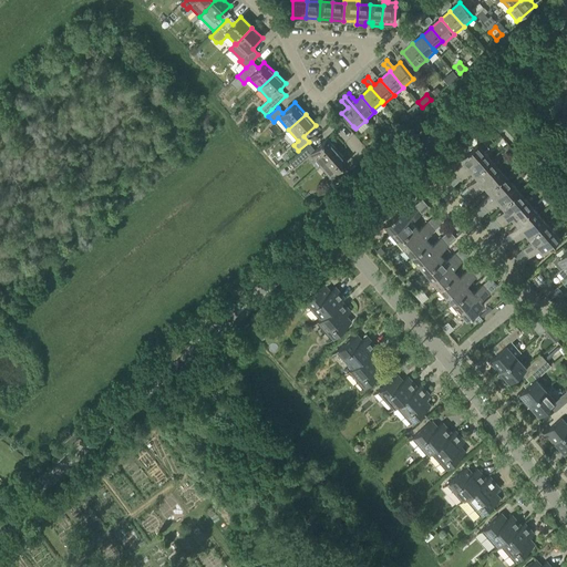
[(338,151),(327,138),(315,150),(310,144),(290,162),(296,167),(310,154),(320,166),(338,151)]
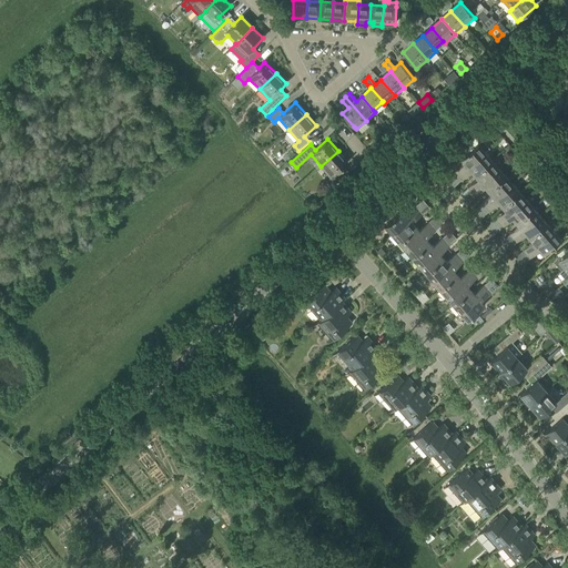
[(475,146),(470,142),(459,151),(464,156),(460,159),(464,163),(455,171),(458,175),(485,152),(478,144),(475,146)]
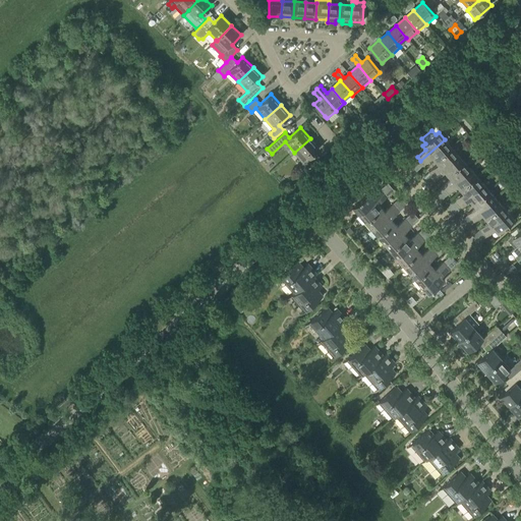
[(304,172),(313,164),(308,159),(320,149),(310,138),(294,153),(303,163),(299,167),(304,172)]
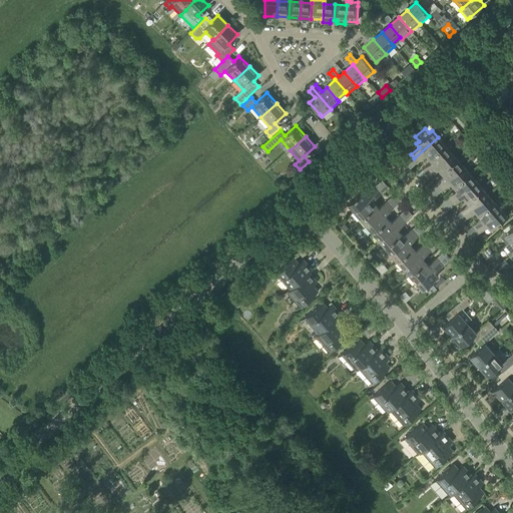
[(428,158),(444,144),(438,137),(414,158),(417,162),(426,154),(428,158)]
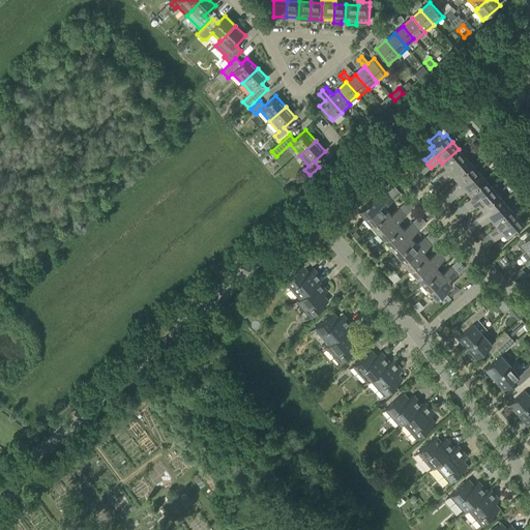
[(440,178),(466,156),(459,149),(442,164),(446,167),(437,175),(440,178)]
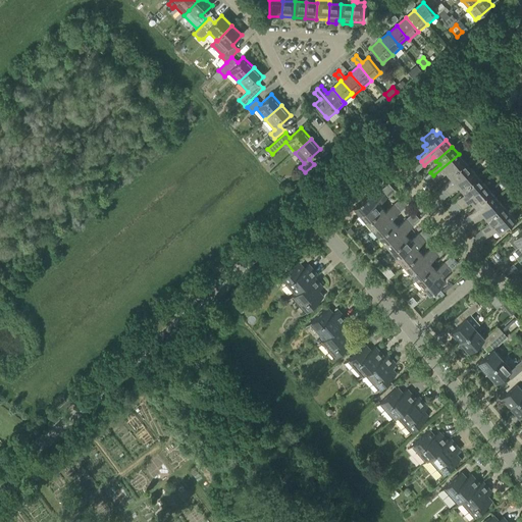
[(449,175),(465,161),(459,154),(433,175),(436,179),(446,172),(449,175)]
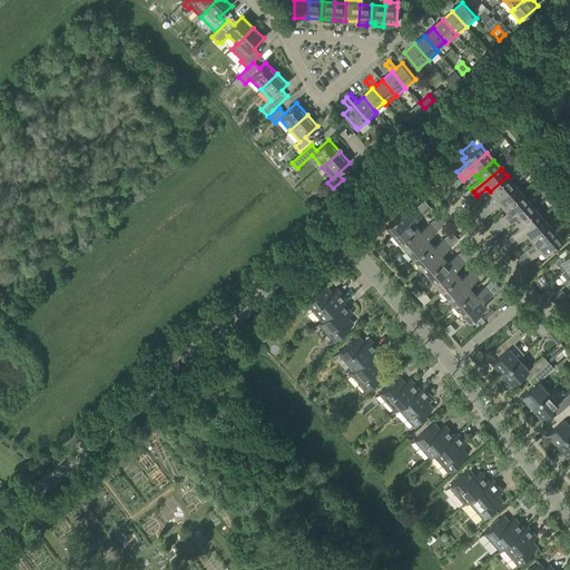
[(488,208),(514,185),(508,176),(490,192),(493,195),(484,204),(488,208)]
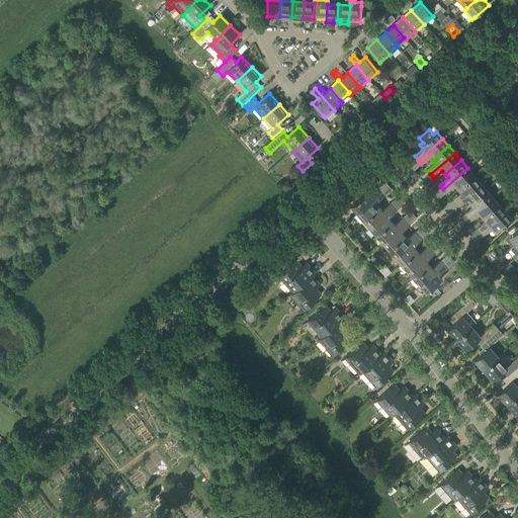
[(457,188),(473,174),(467,168),(443,189),(446,192),(454,185),(457,188)]
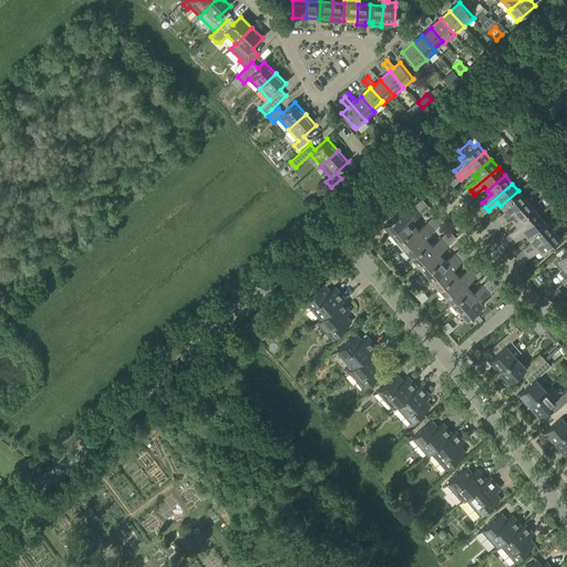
[(498,223),(525,199),(518,191),(501,206),(504,210),(495,218),(498,223)]
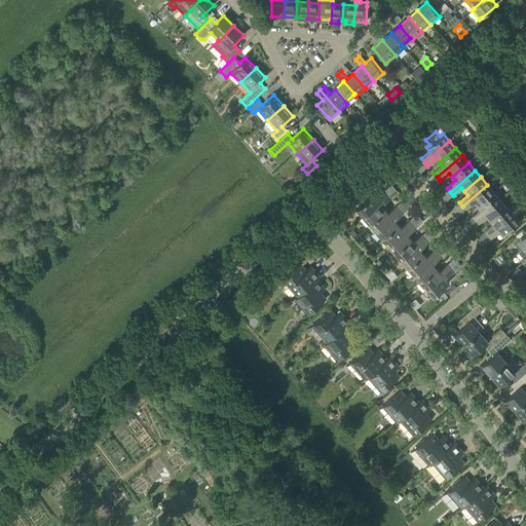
[(478,205),(493,192),(487,185),(462,207),(465,210),(475,202),(478,205)]
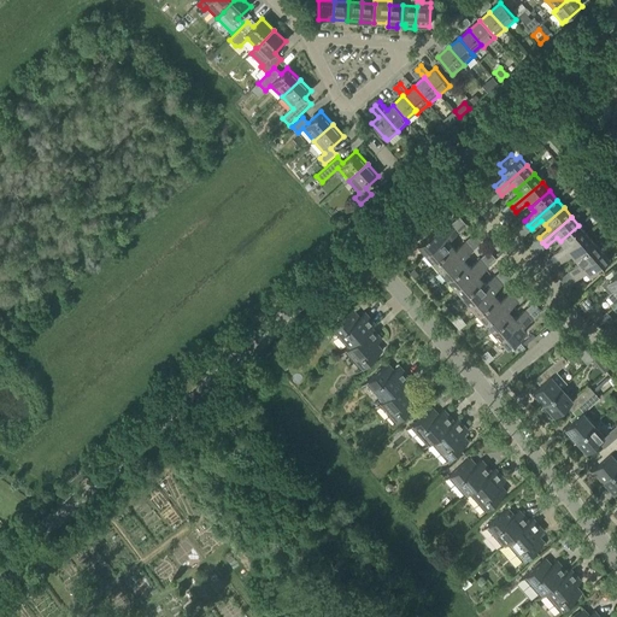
[(425,254),(454,229),(451,224),(441,233),(438,229),(418,245),(425,254)]
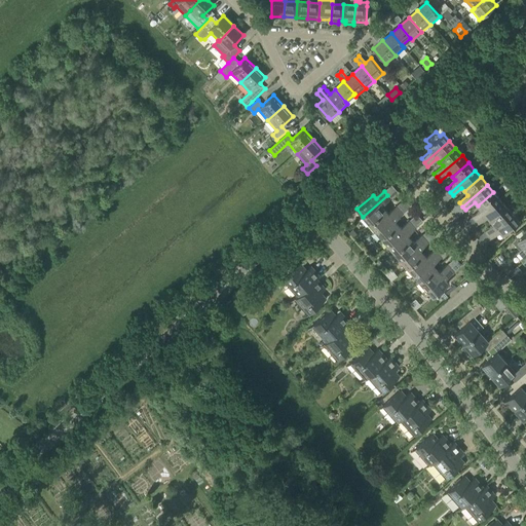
[(475,221),(500,199),(493,192),(478,205),(481,210),(472,217),(475,221)]
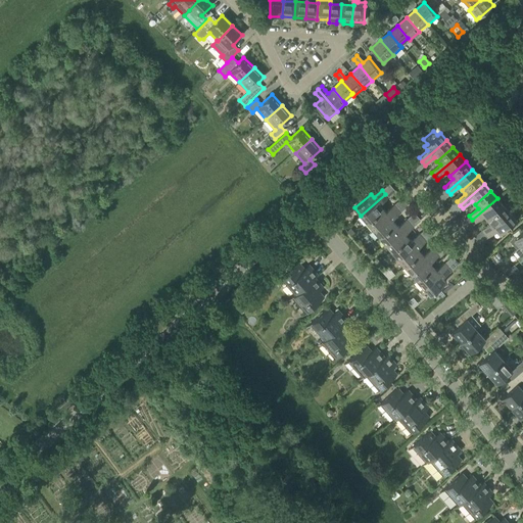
[(367,223),(383,208),(380,205),(388,197),(385,194),(361,216),(367,223)]
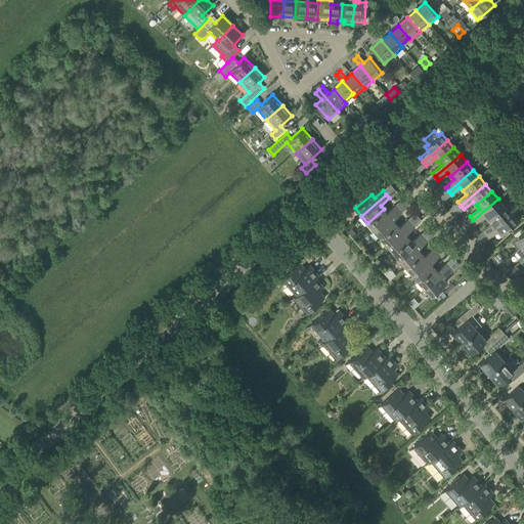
[(488,220),(505,206),(498,199),(473,220),(476,223),(485,216),(488,220)]
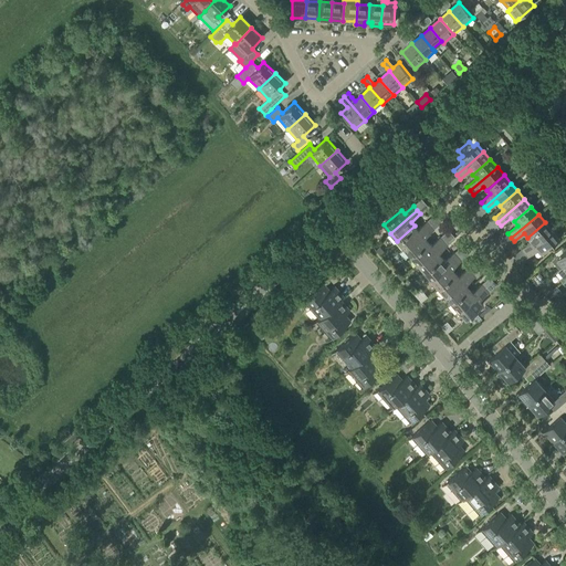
[(404,249),(431,226),(428,221),(418,230),(415,226),(397,241),(404,249)]
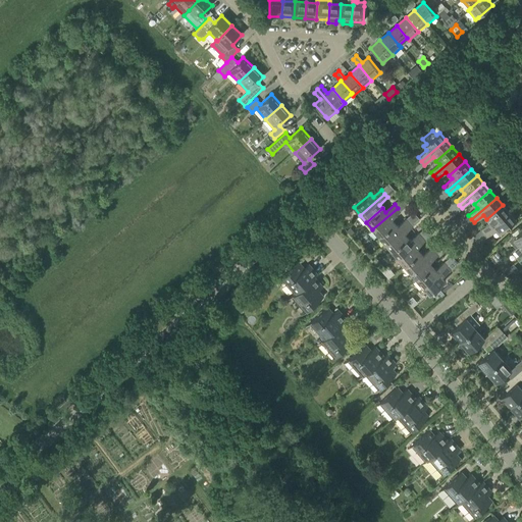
[(484,233),(509,212),(503,205),(486,219),(489,222),(481,229),(484,233)]
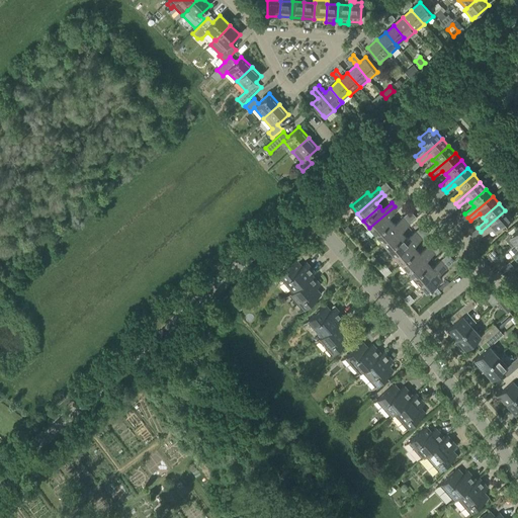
[(376,235),(392,221),(389,218),(398,210),(395,206),(369,228),(376,235)]
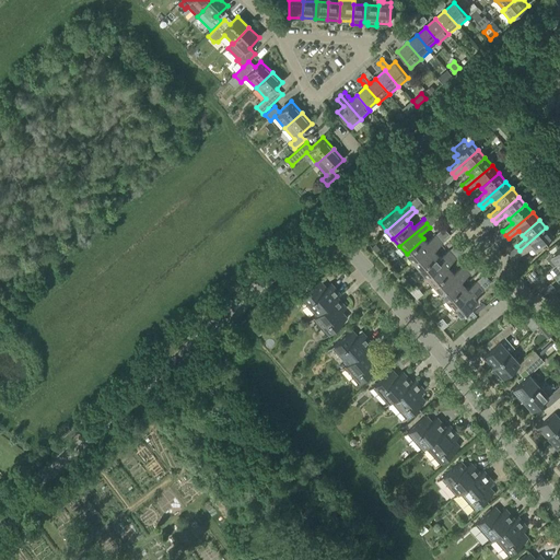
[(535,251),(552,235),(546,228),(520,251),(523,255),(532,246),(535,251)]
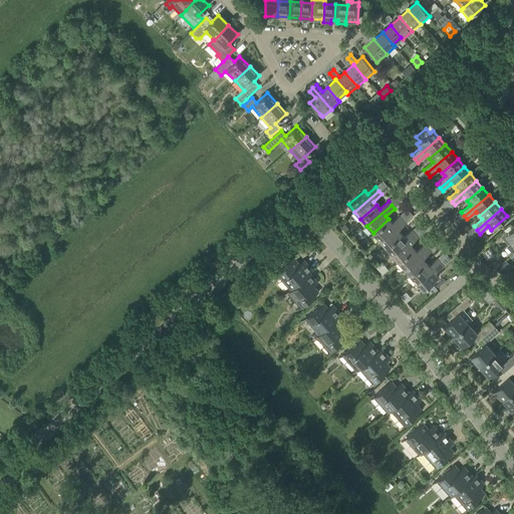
[(379,240),(404,219),(401,216),(392,223),(389,219),(373,233),(379,240)]
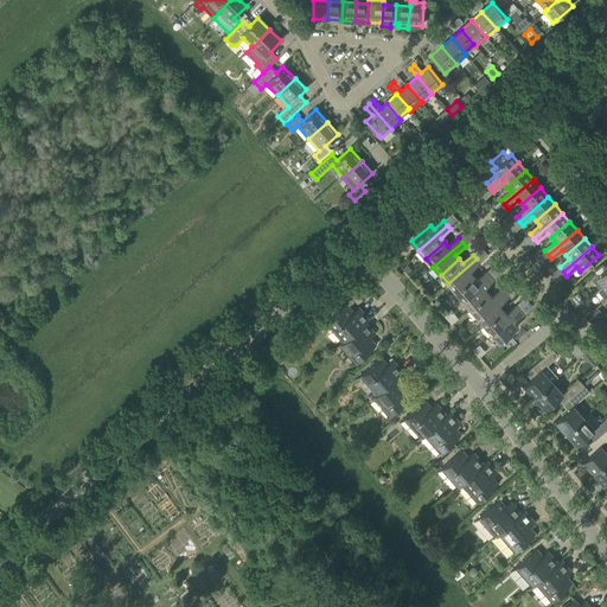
[(455,292),(474,275),(471,272),(480,263),(477,259),(448,283),(455,292)]
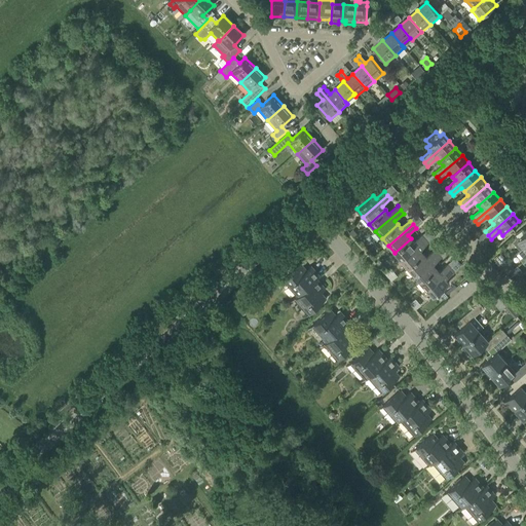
[(401,260),(425,238),(422,235),(414,242),(411,238),(395,253),(401,260)]
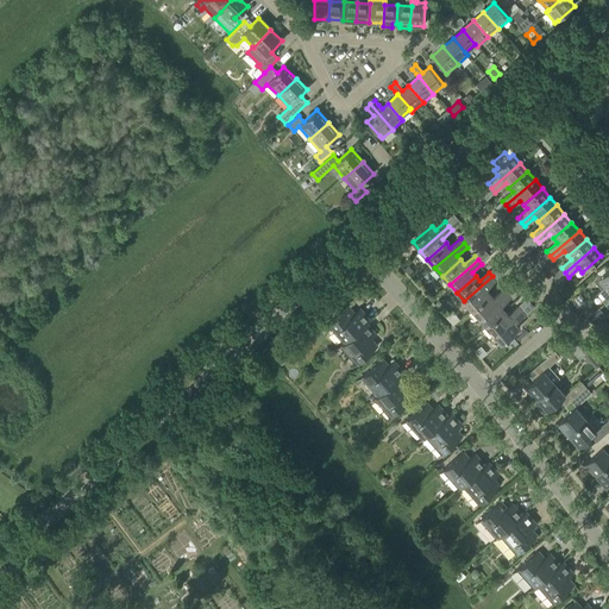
[(471,309),(490,294),(487,289),(496,281),(493,276),(464,301),(471,309)]
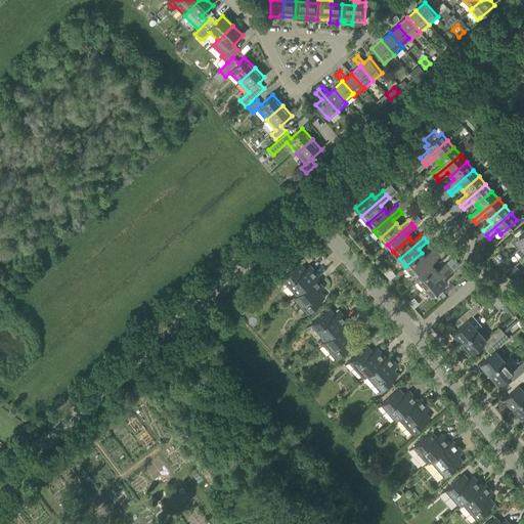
[(412,274),(437,253),(434,249),(425,256),(422,253),(405,266),(412,274)]
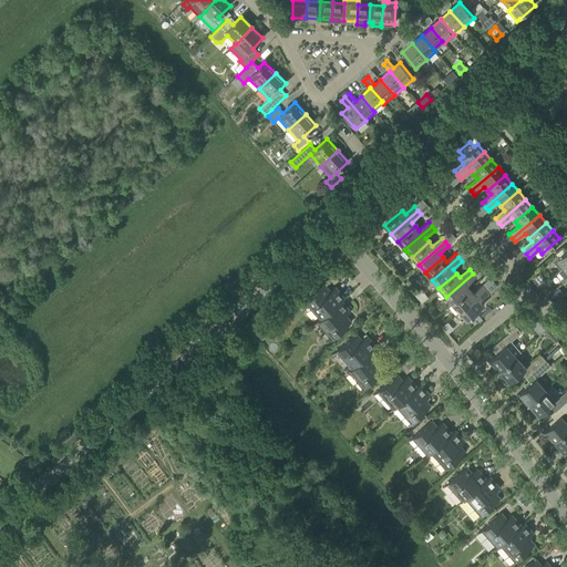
[(453,305),(470,289),(466,285),(476,277),(473,274),(446,297),(453,305)]
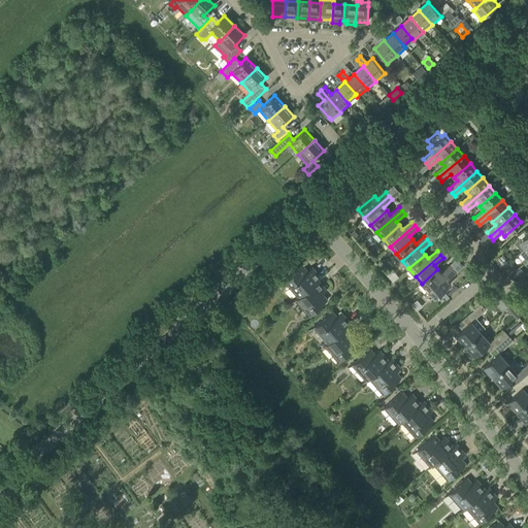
[(499,264),(505,258),(502,255),(496,261),(499,264)]
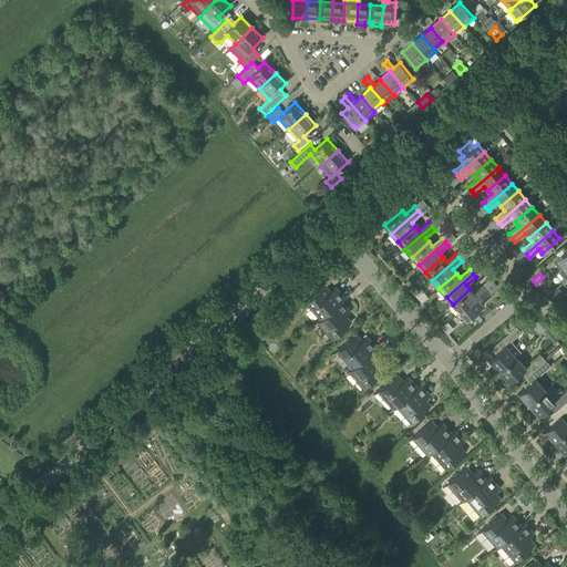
[(330,291),(325,285),(305,302),(320,319),(317,322),(341,300),(342,301),(346,298),(336,287),(330,291)]
